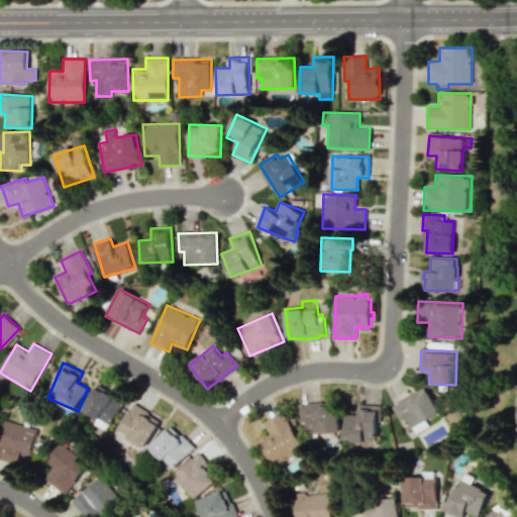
[(108,431),(126,398),(98,383),(83,410),(98,419),(95,424),(108,431)]
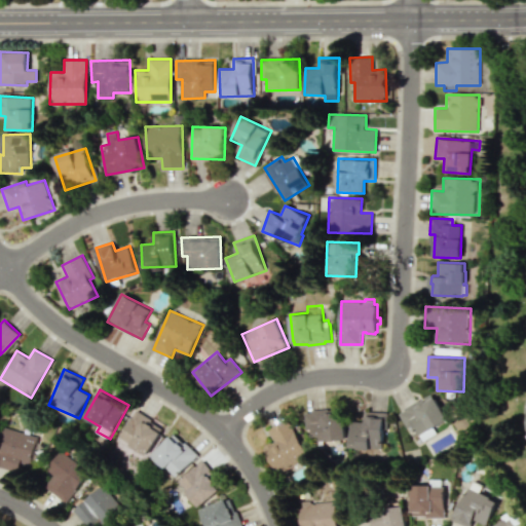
[(430,392),(433,396),(434,396),(447,418),(434,426),(437,433),(423,440),(419,434),(418,435),(411,424),(407,426),(398,413),(404,409),(403,407),(418,399),(419,400),(430,392)]
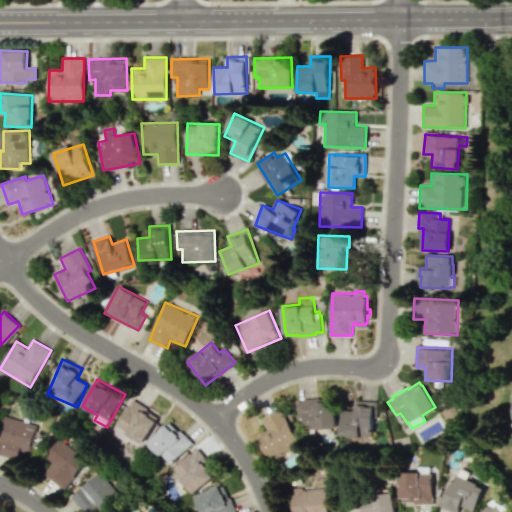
[(144,443),(161,415),(133,399),(117,426),(144,443)]
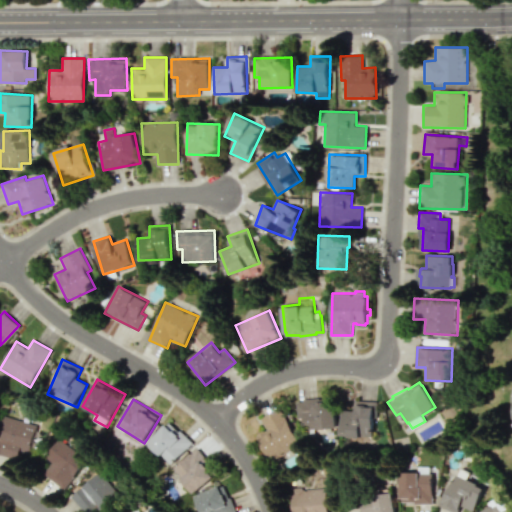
[(296,401),(298,423),(304,422),(305,429),(336,428),(335,399),(296,401)]
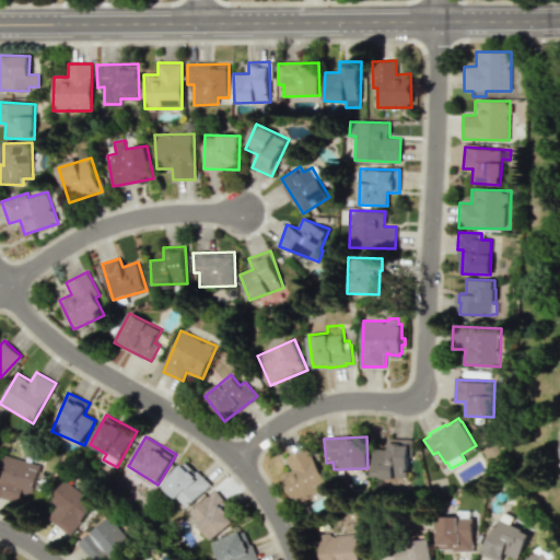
[(391,436),(413,438),(413,455),(410,455),(408,476),(397,475),(397,477),(382,477),(382,475),(374,475),(375,446),(389,447),(391,436)]
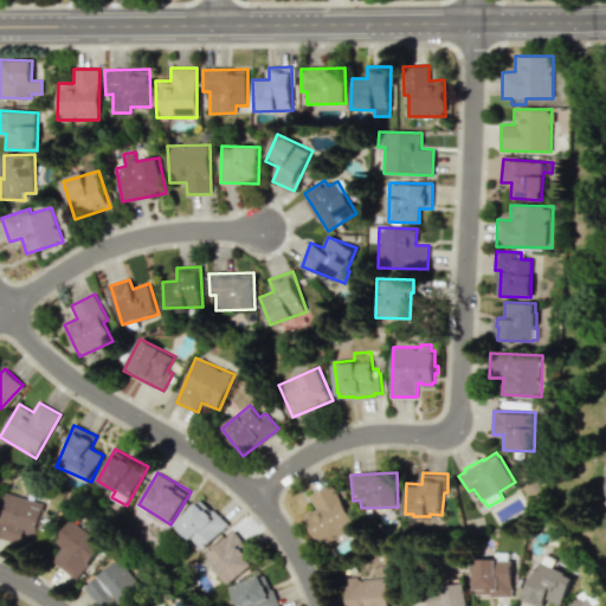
[(355,532),(336,483),(309,494),(316,509),(304,514),(317,546),(355,532)]
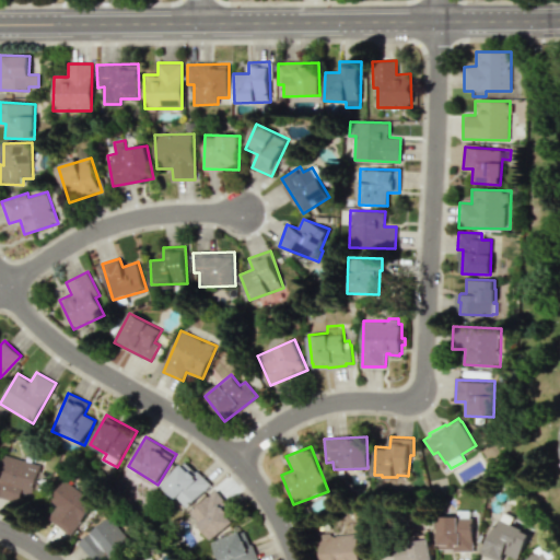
[(41,464),(3,454),(0,467),(0,496),(20,502),(22,493),(32,496),(41,464)]
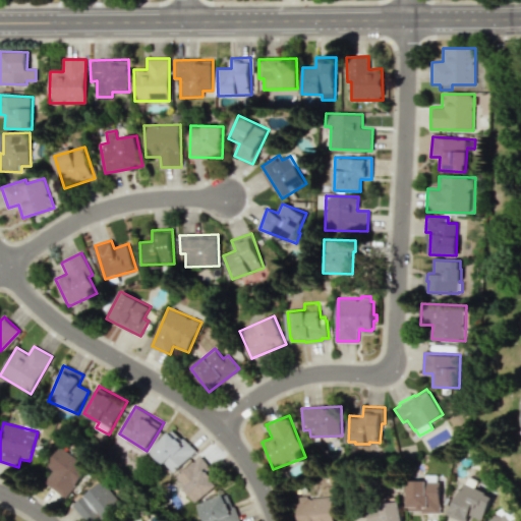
[(175,473),(196,451),(173,428),(152,451),(175,473)]
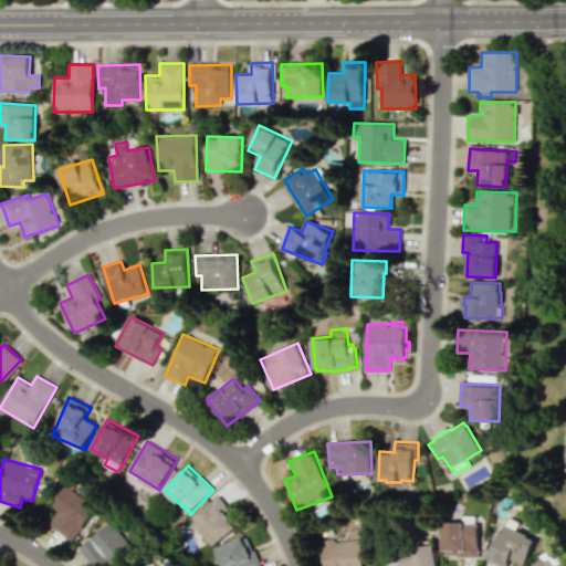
[(50,505),(56,510),(48,524),(72,541),(95,506),(64,485),(50,505)]
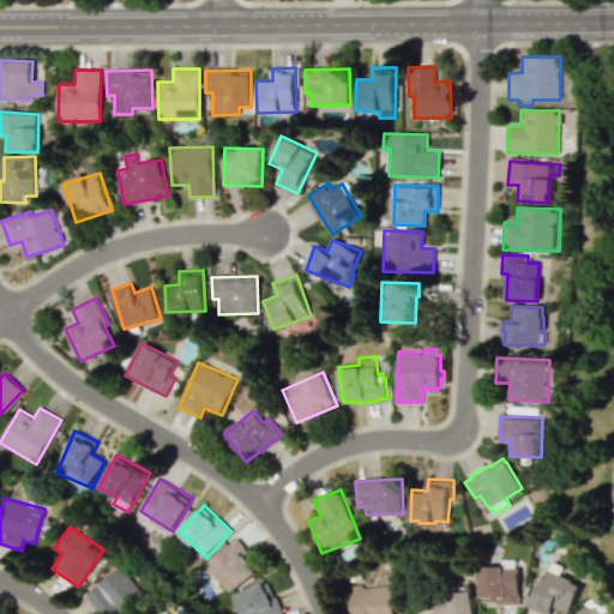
[(232,593),(262,570),(238,540),(209,563),(232,593)]
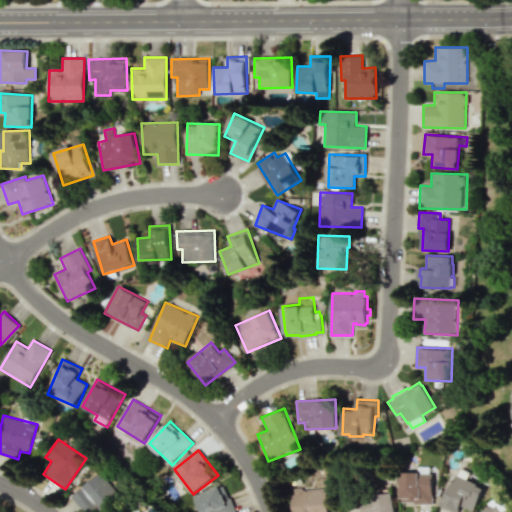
[(401,471),(419,470),(419,464),(430,465),(430,472),(433,472),(433,502),(415,502),(415,500),(402,500),(402,496),(401,497),(401,471)]
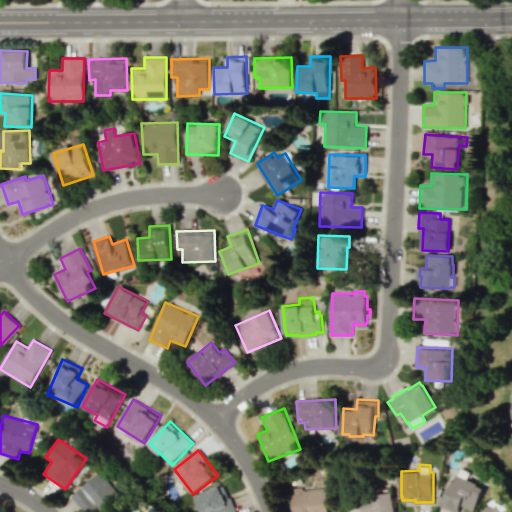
[(456,474),(457,474),(461,466),(489,482),(486,486),(485,486),(483,488),(484,488),(482,491),(484,492),(483,494),(481,493),(473,510),(472,510),(461,505),(459,508),(457,511),(452,511),(437,504),(441,495),(444,497),(456,474)]
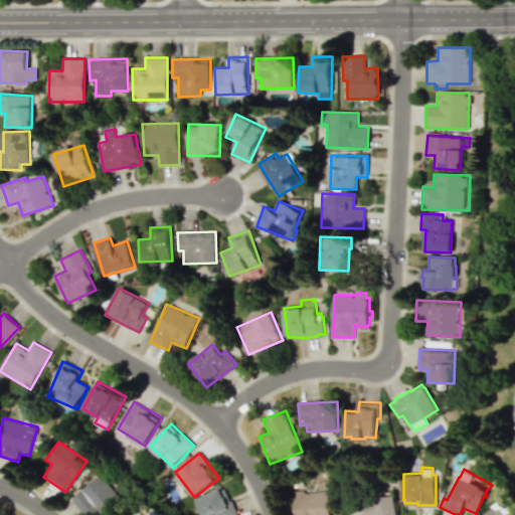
[(71,500),(84,514),(93,514),(98,511),(102,514),(105,514),(112,509),(111,507),(120,498),(99,475),(71,500)]
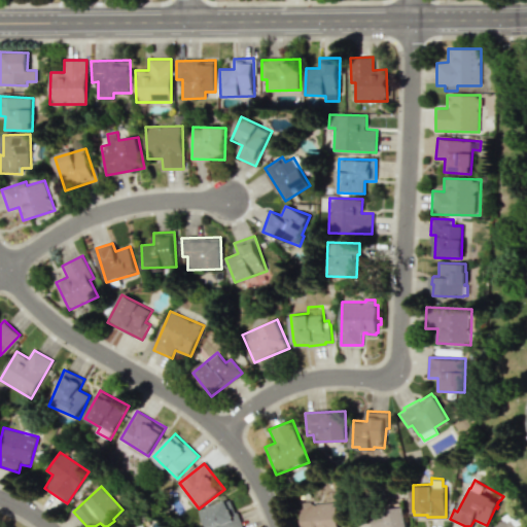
[(202,510),(209,526),(243,526),(232,498),(202,510)]
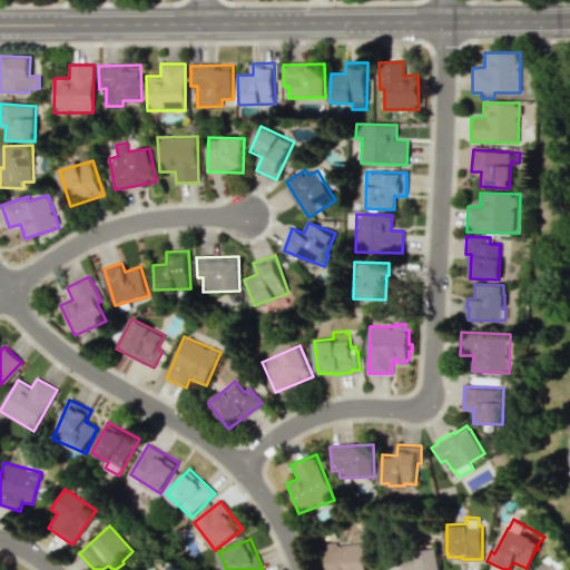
[(365,569),(365,543),(325,544),(326,569),(365,569)]
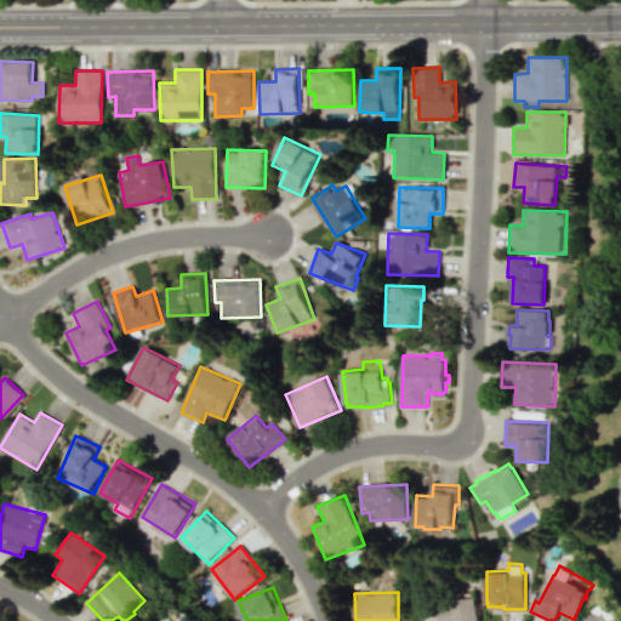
[(479,620),(477,600),(432,607),(433,620),(479,620)]
